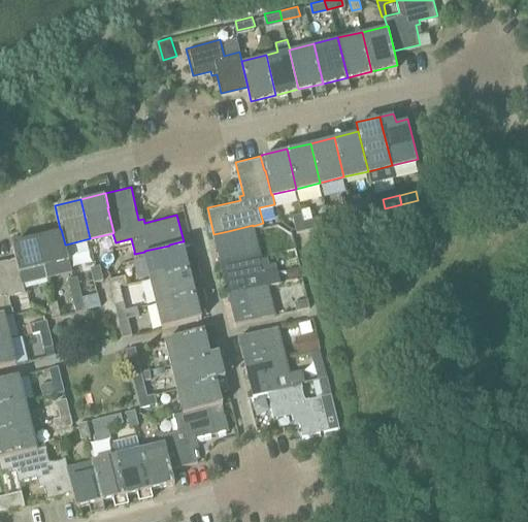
[(353,216),(369,211),(367,203),(351,207),(353,216)]
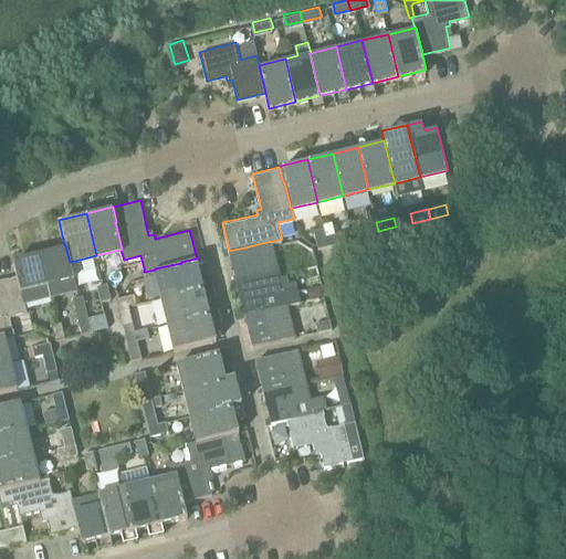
[(362,235),(378,231),(376,222),(359,227),(362,235)]
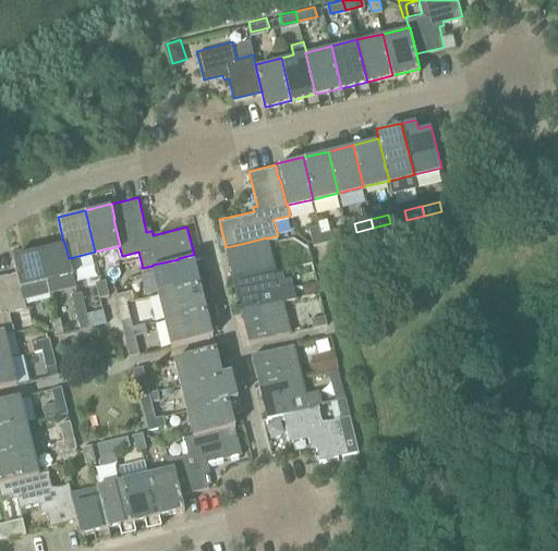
[(314,243),(322,241),(319,231),(320,231),(318,222),(310,225),(314,243)]
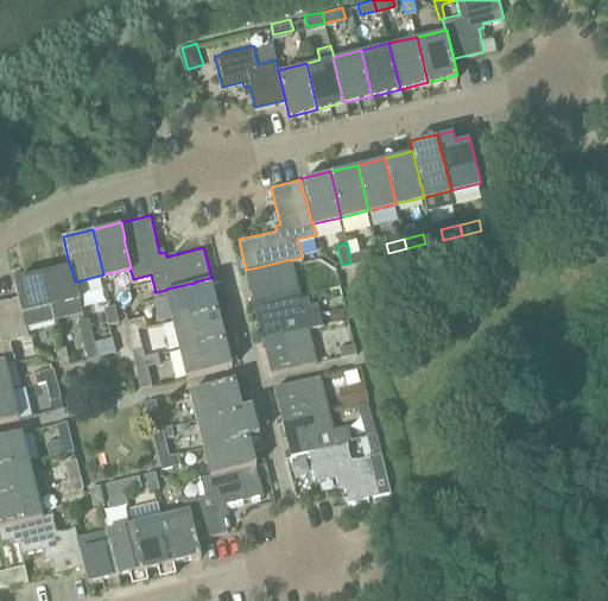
[(350,263),(369,258),(367,247),(349,252),(348,252),(350,263)]
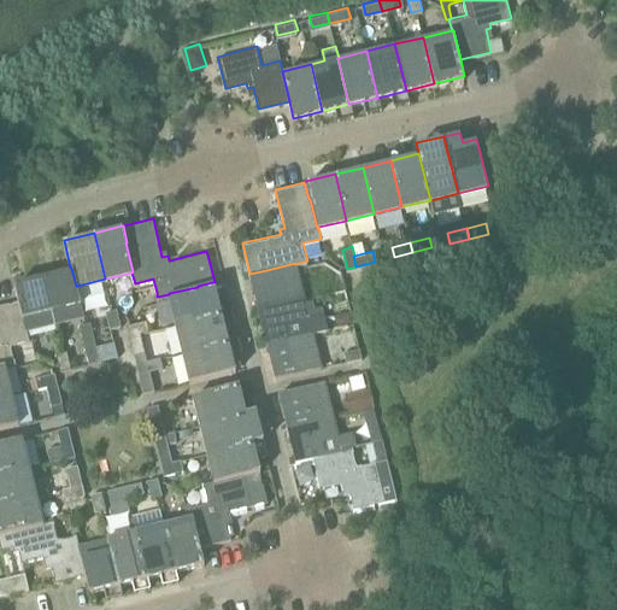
[(250,274),(258,309),(304,297),(295,264),(295,263),(266,270),(250,274)]
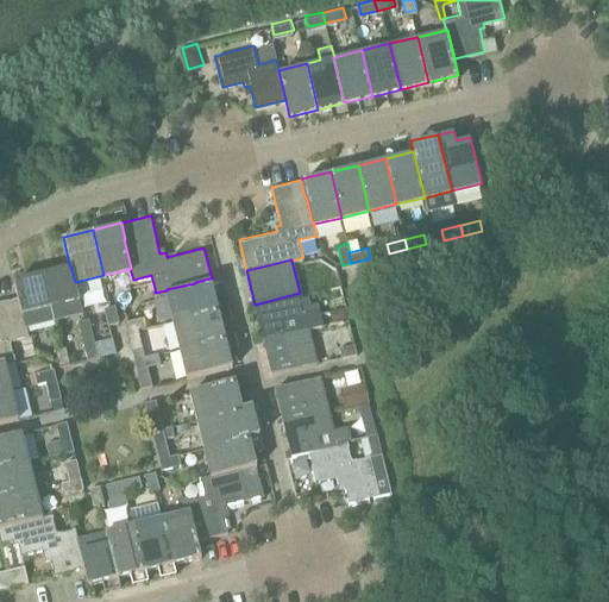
[(69,264),(44,270),(55,317),(83,309),(76,282),(75,282),(70,264),(69,264)]
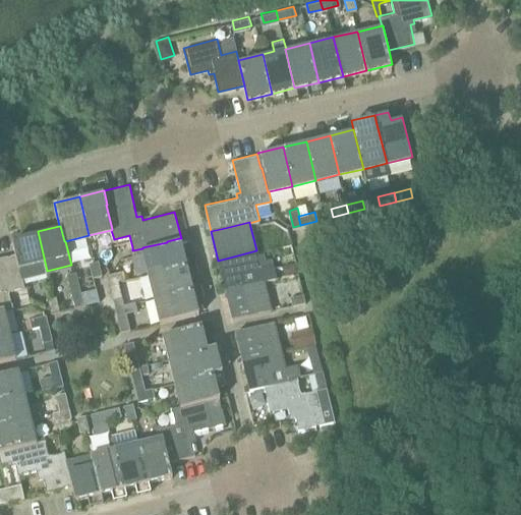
[(47,271),(38,231),(12,237),(15,252),(16,251),(22,277),(46,271),(47,271)]
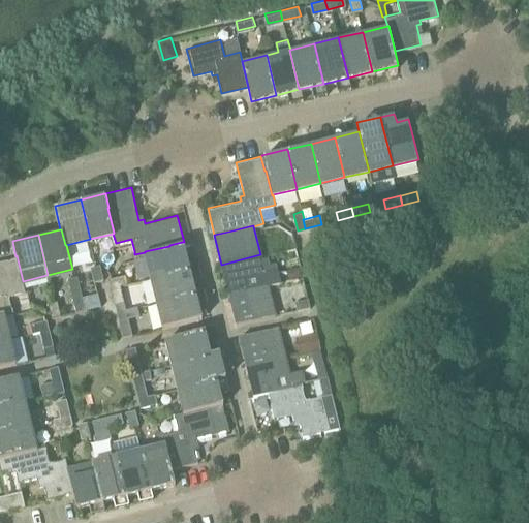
[(189,267),(184,242),(182,242),(169,245),(169,246),(145,251),(145,252),(150,276),(189,267)]
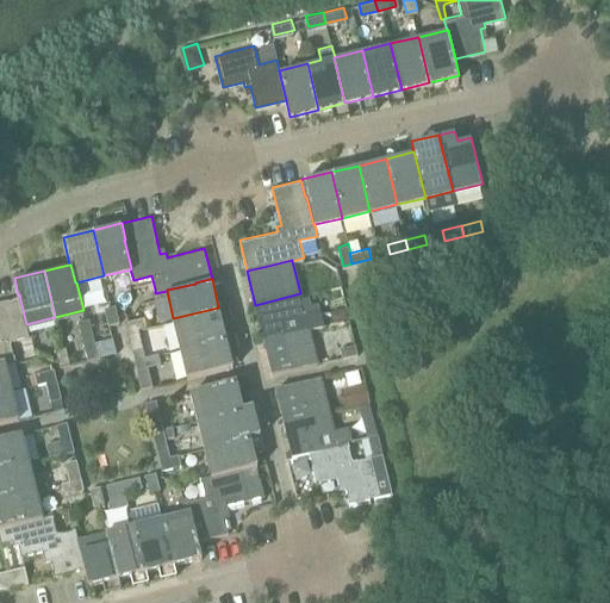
[(155,290),(143,292),(144,299),(156,297),(155,293),(155,290)]
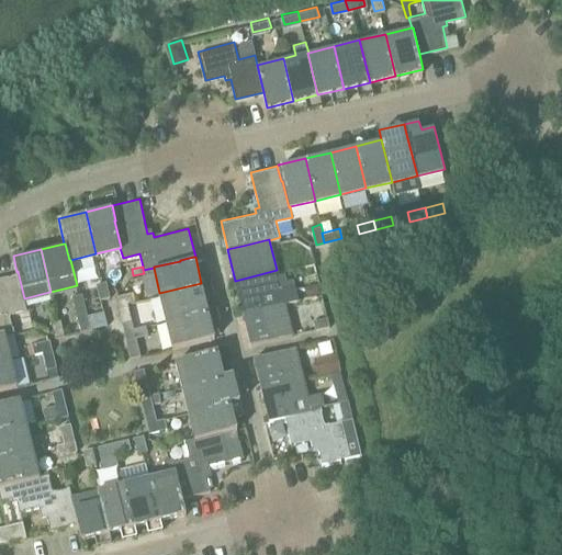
[(278,273),(277,270),(235,281),(243,312),(284,301),(299,297),(293,278),(287,279),(284,271),(278,273)]
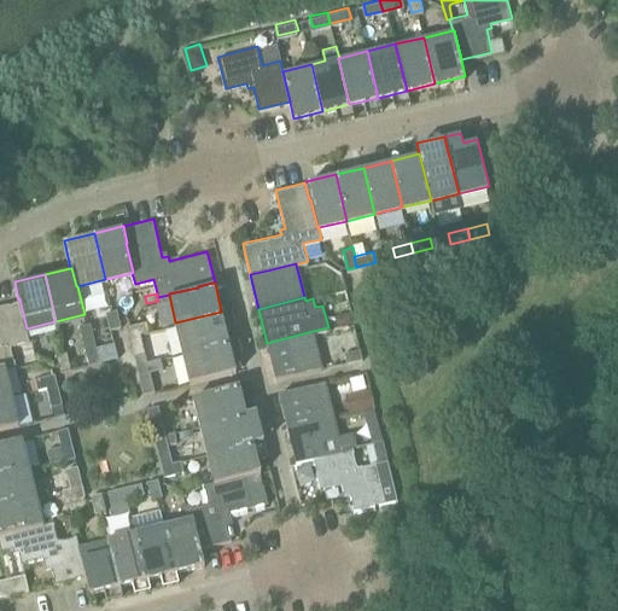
[(30,339),(27,329),(19,298),(18,300),(0,303),(0,365),(5,364),(5,365),(16,362),(11,344),(30,339)]
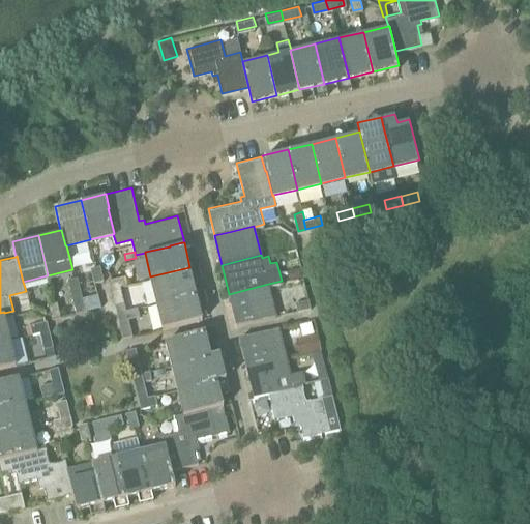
[(90,263),(94,280),(104,278),(99,261),(90,263)]
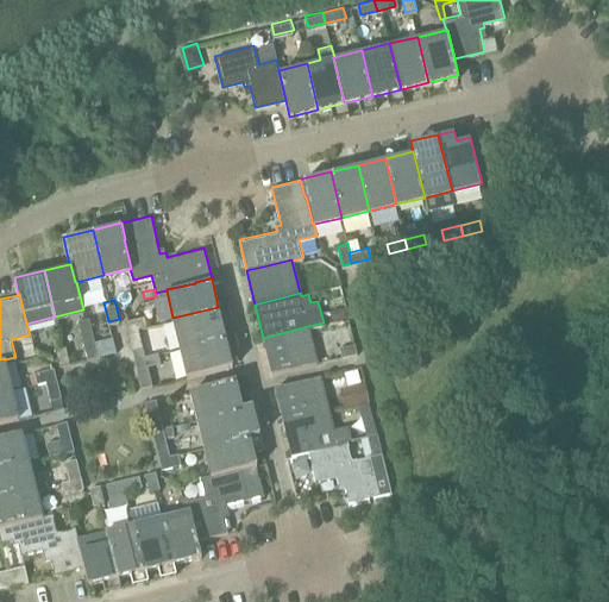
[(346,315),(344,306),(332,308),(334,318),(346,315)]
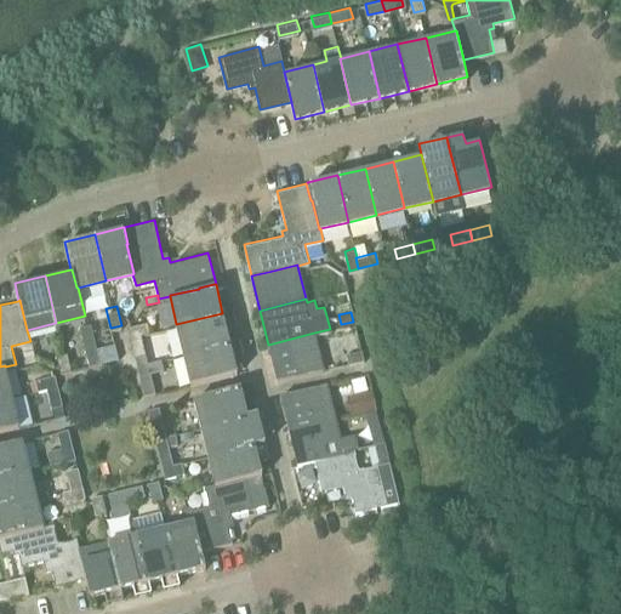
[(177,324),(183,352),(229,341),(222,313),(176,324),(177,324)]
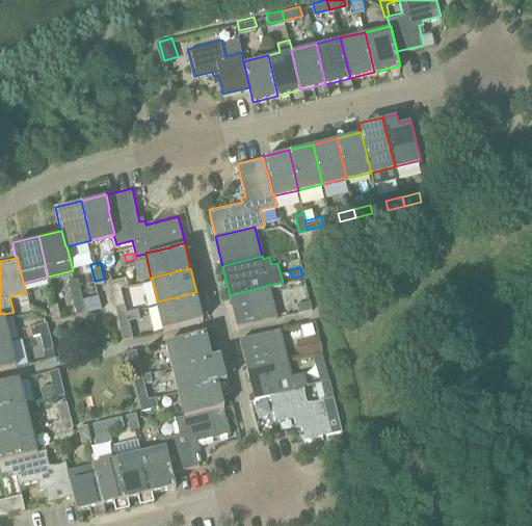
[(110,278),(112,287),(122,285),(129,284),(127,274),(110,278)]
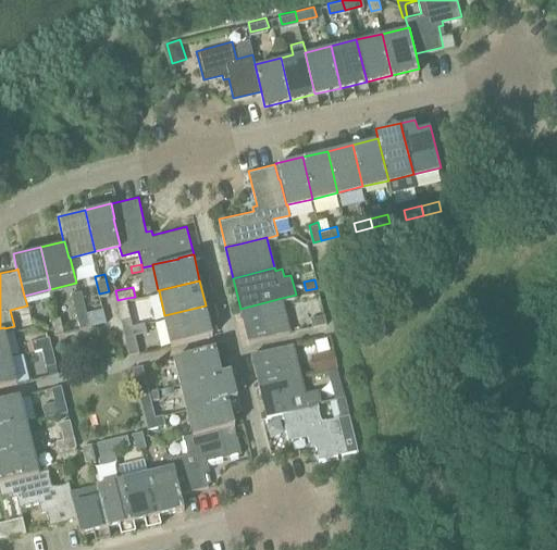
[(72,290),(76,308),(86,305),(82,288),(72,290)]
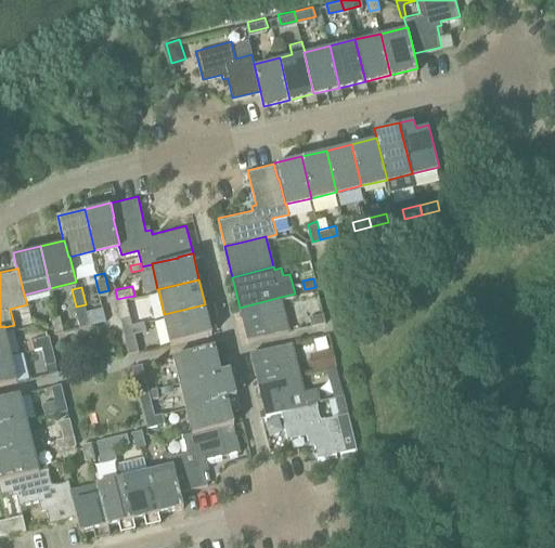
[(130,314),(127,297),(117,299),(120,316),(130,314)]
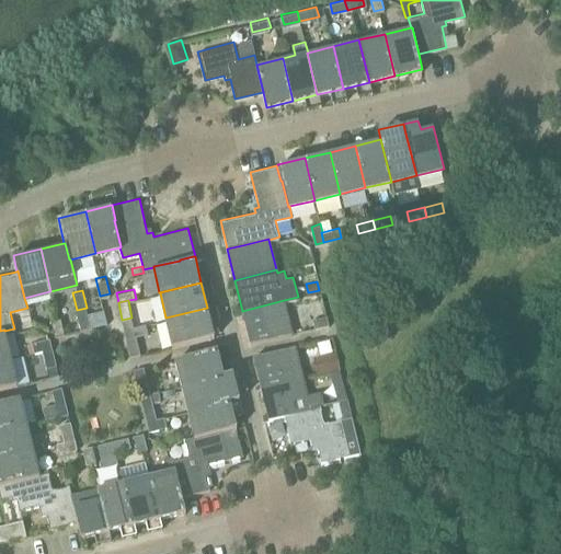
[(284,300),(242,311),(250,342),(292,332),(284,300)]
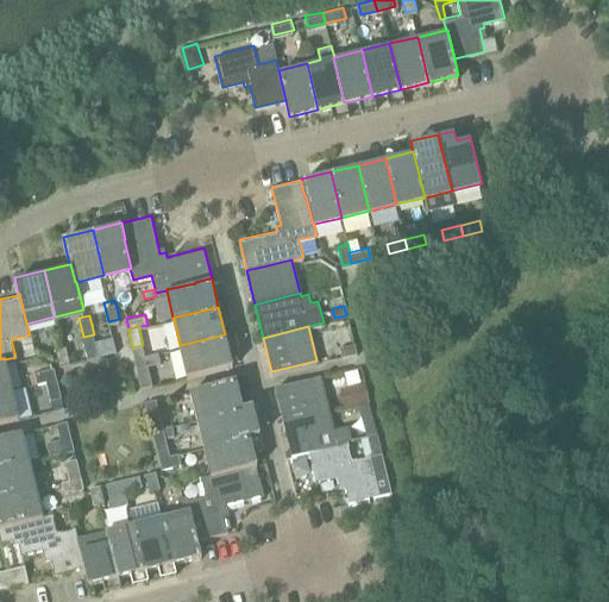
[(83,337),(83,338),(88,356),(99,353),(94,334),(83,337)]
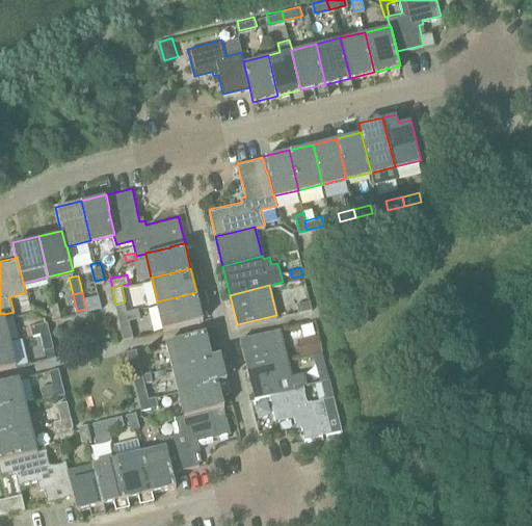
[(203,317),(196,292),(157,301),(163,327),(203,317)]
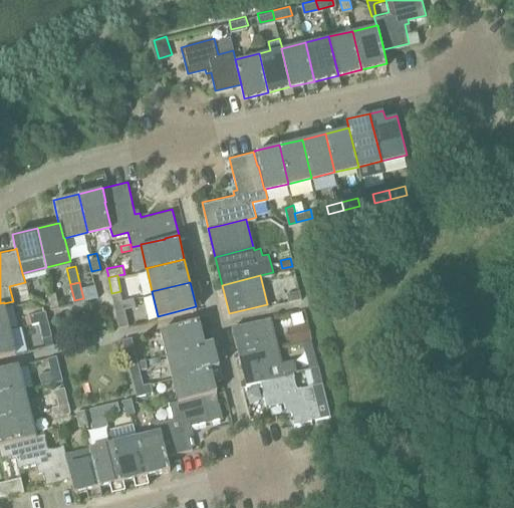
[(288,299),(301,296),(299,288),(286,291),(288,299)]
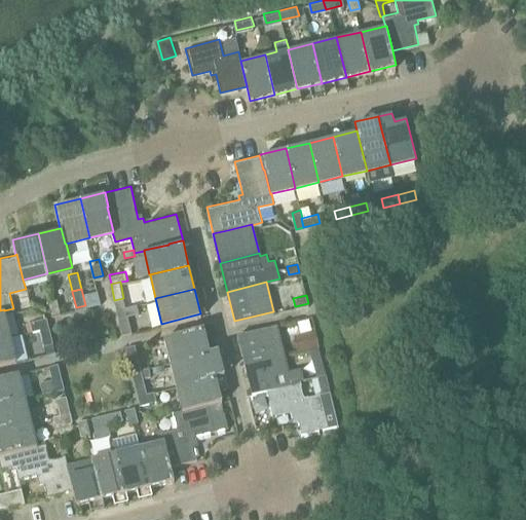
[(58,297),(48,299),(51,313),(61,311),(58,297)]
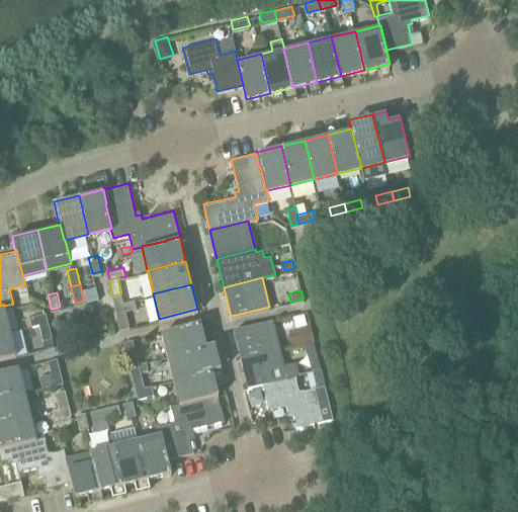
[(0,331),(10,329),(4,306),(4,305),(0,306),(0,331)]
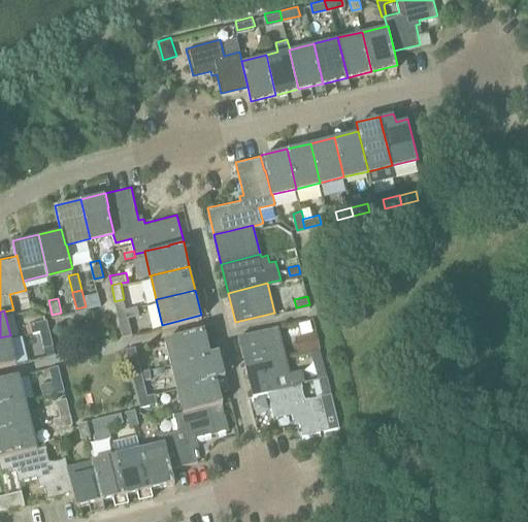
[(119,318),(123,334),(132,331),(128,316),(119,318)]
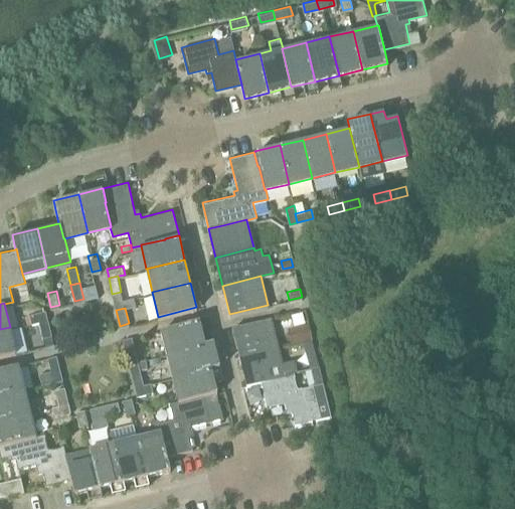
[(31,322),(39,320),(48,318),(46,309),(29,313),(31,322)]
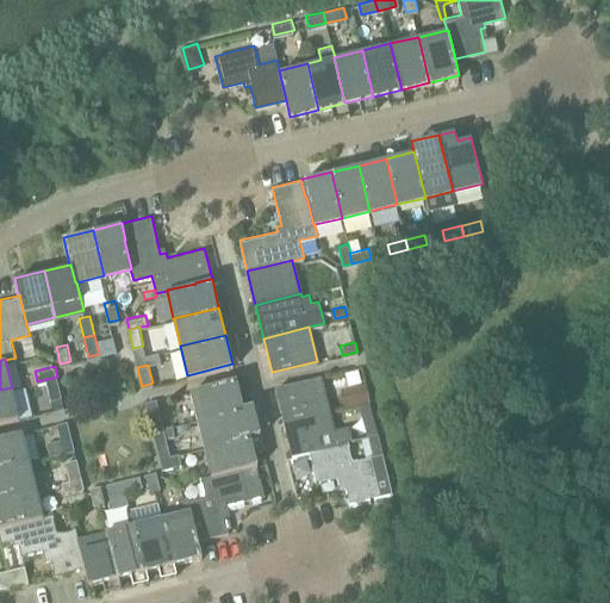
[(284,421),(329,409),(321,375),(275,386),(284,421)]
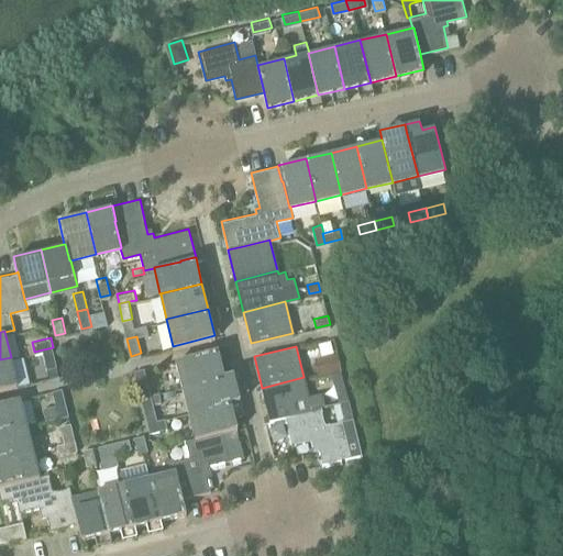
[(57,365),(53,347),(43,349),(47,367),(57,365)]
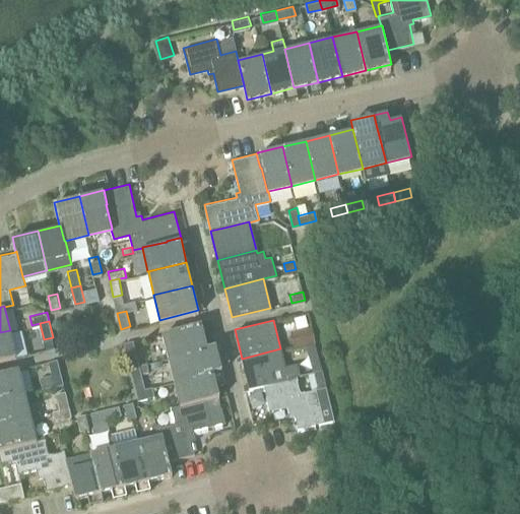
[(208,346),(207,346),(201,322),(163,331),(169,356),(169,357),(208,346)]
